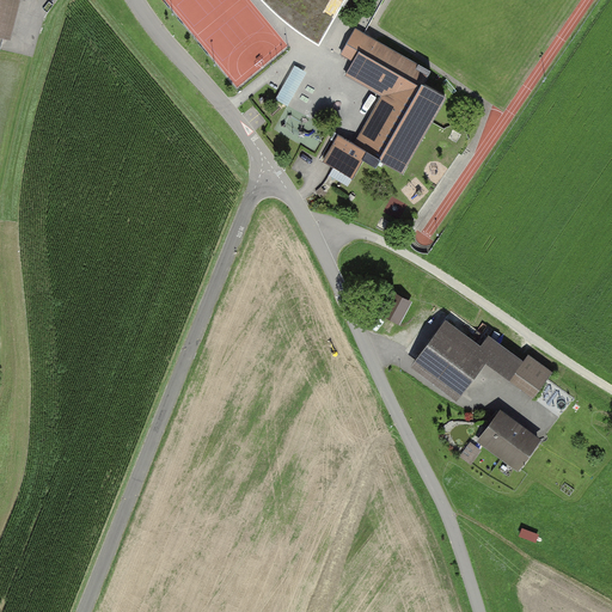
[(0,0),(0,40),(11,43),(20,0),(0,0)]
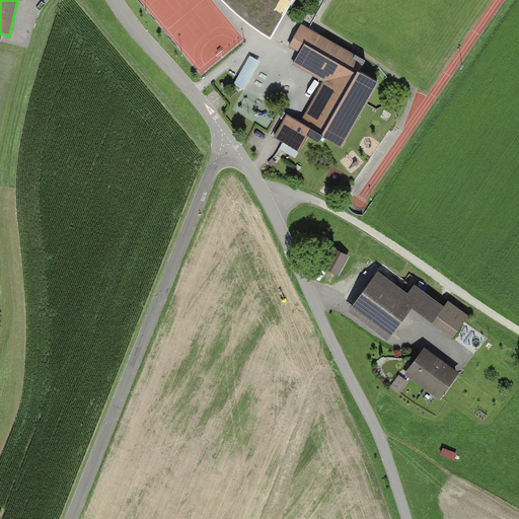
[(230,0),(229,2),(239,8),(237,10),(246,16),(248,13),(257,18),(253,24),(272,34),(291,0),(230,0)]
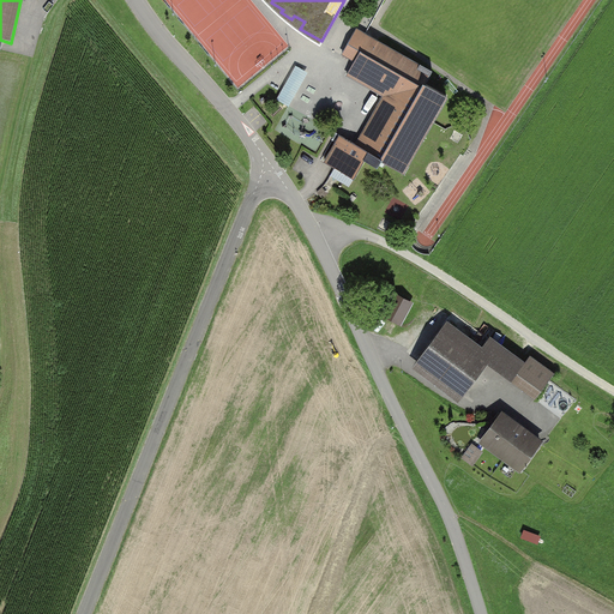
[(420,85),(363,53),(349,78),(383,97),(359,140),(381,152),(420,85)]
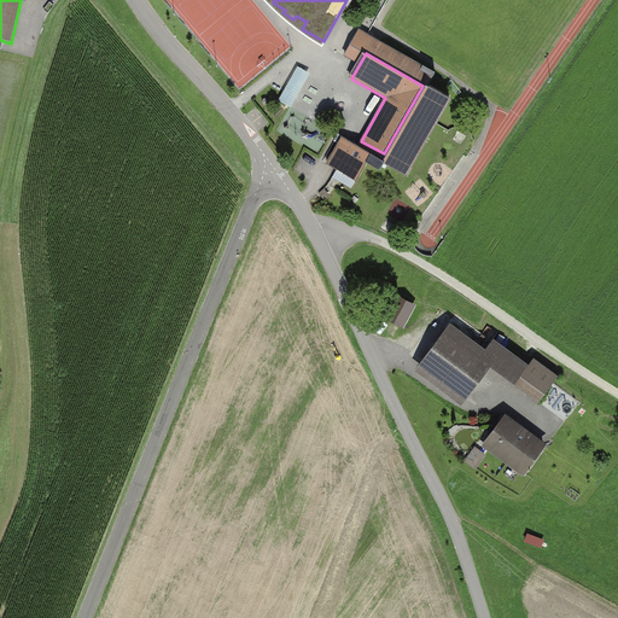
[(295,106),(312,71),(298,65),(281,100),(295,106)]
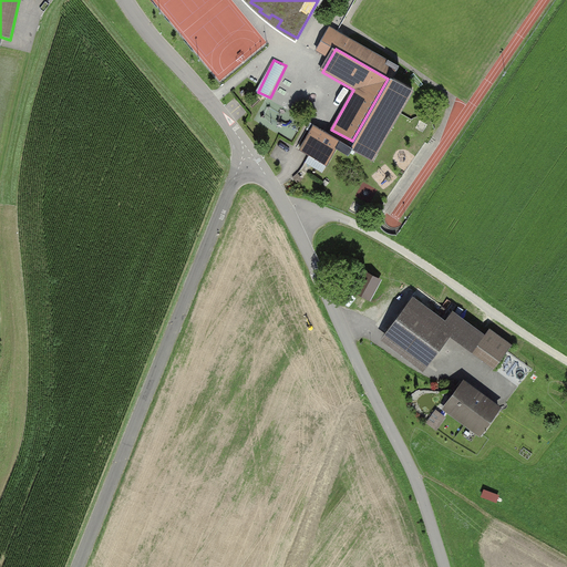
[(352,150),(375,162),(402,112),(415,89),(392,76),(352,150)]
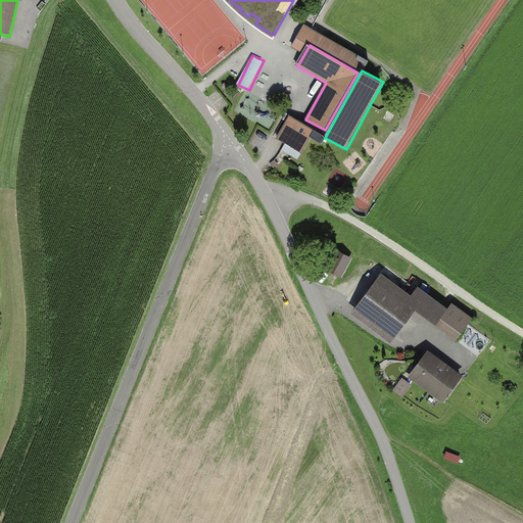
[(316,131),(290,116),(277,141),(302,155),(316,131)]
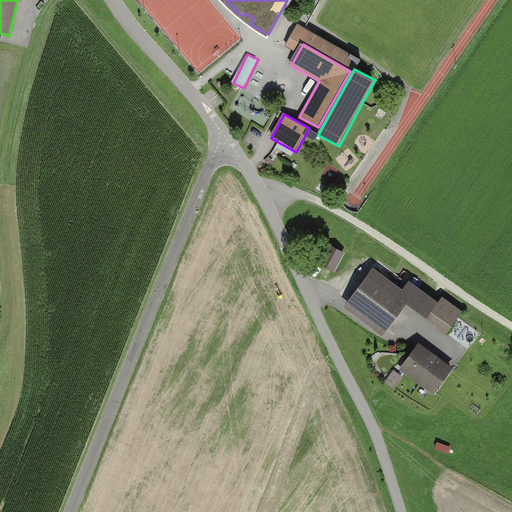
[(336,274),(347,254),(331,245),(320,265),(336,274)]
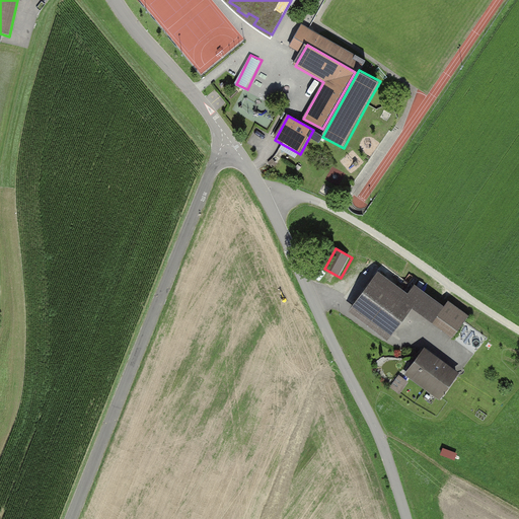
[(410,291),(379,271),(353,311),(393,338),(415,306),(420,298),(410,291)]
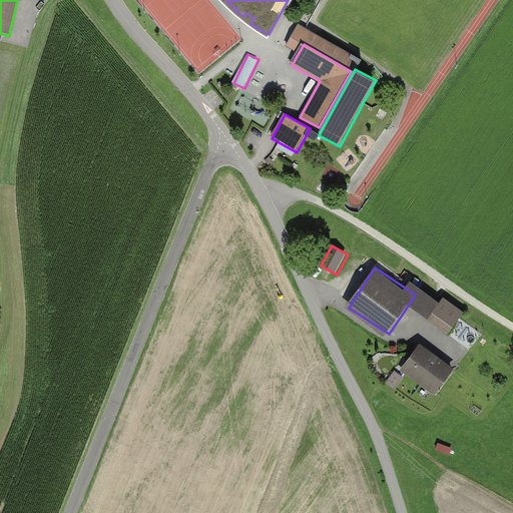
[(412,279),(405,288),(415,295),(410,303),(431,319),(443,302),(412,279)]
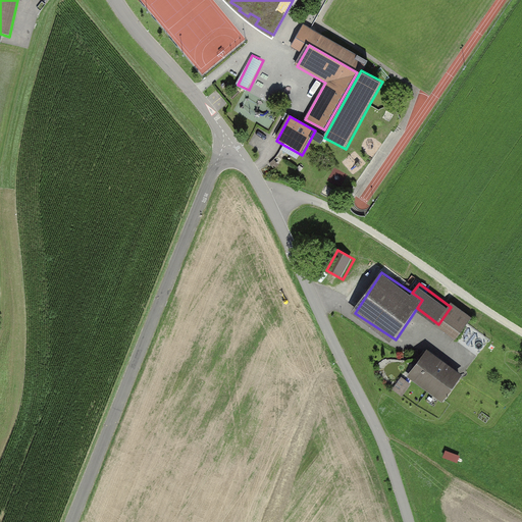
[(474,317),(453,303),(451,307),(438,324),(437,326),(458,341),(474,317)]
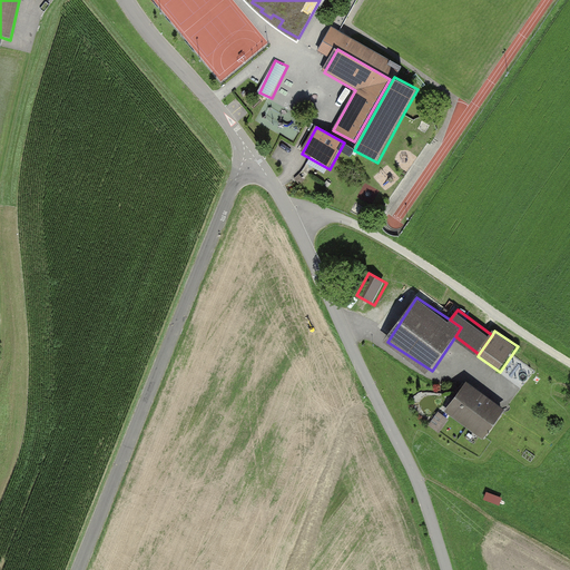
[(507,411),(468,382),(445,411),(484,440),(507,411)]
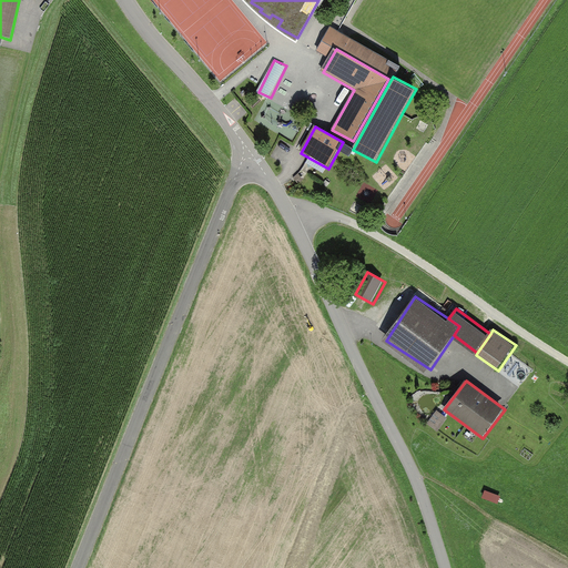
[(438,408),(429,423),(440,430),(449,416),(438,408)]
